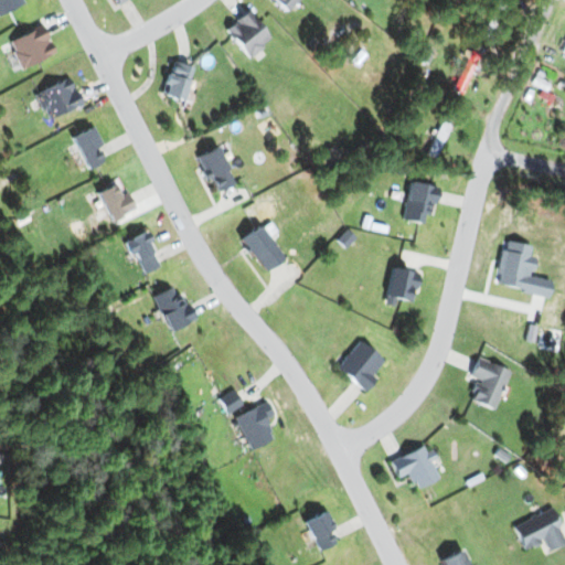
[(29,0),(0,0),(0,11),(2,17),(30,1),(29,0)]
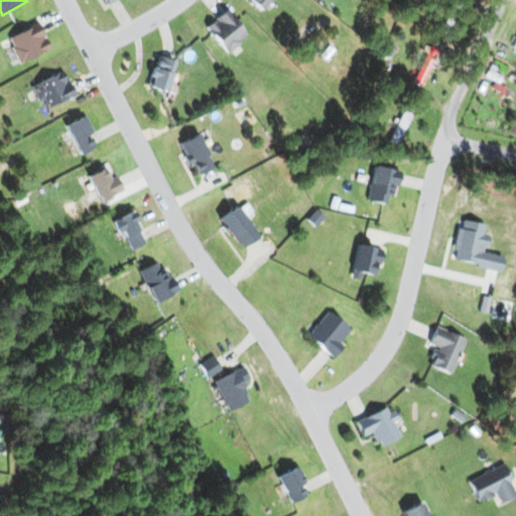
[(245,0),(260,12),(269,0),(245,0)]
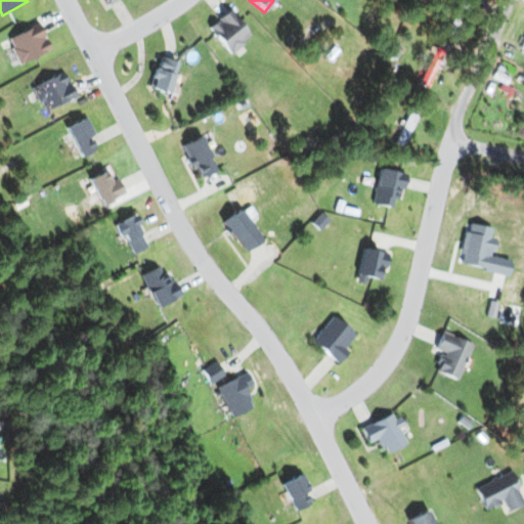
[(233,54),(253,34),(227,8),(208,29),(233,54)]
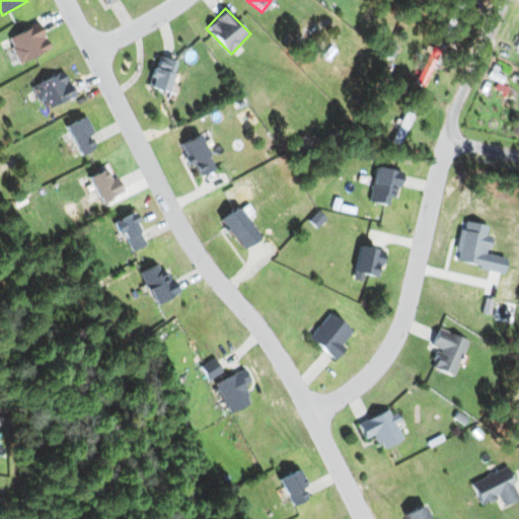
[(39,23),(9,40),(23,64),(53,48),(39,23)]
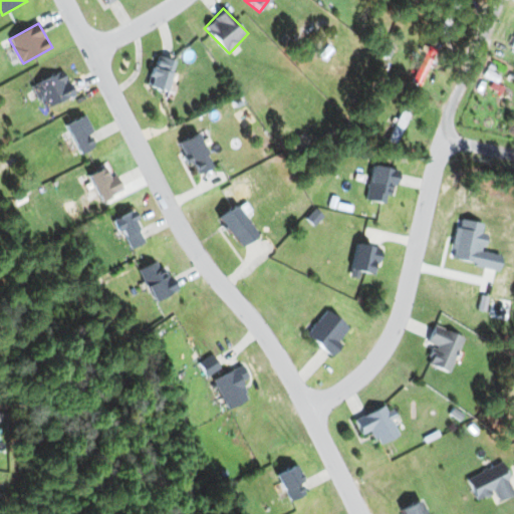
[(143,82),(162,92),(177,63),(157,53),(143,82)]
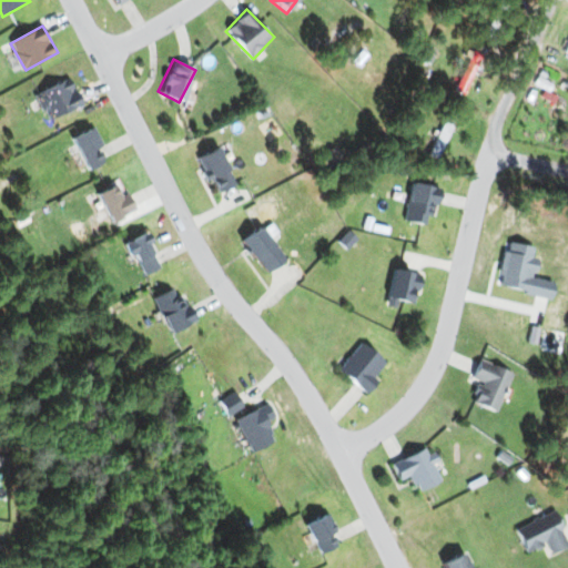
[(34,98),(52,122),(81,101),(63,77),(34,98)]
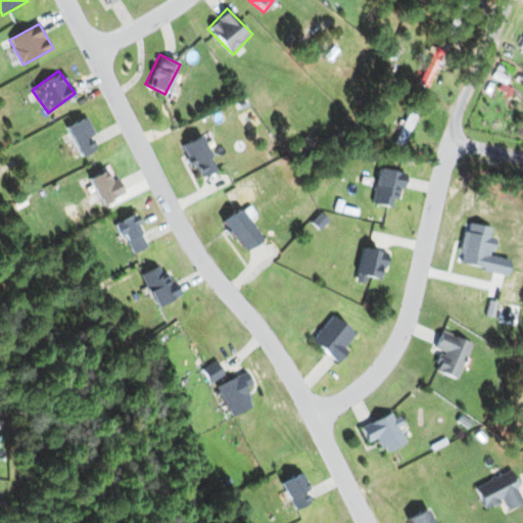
[(421,108),(411,104),(396,144),(408,147),(421,108)]
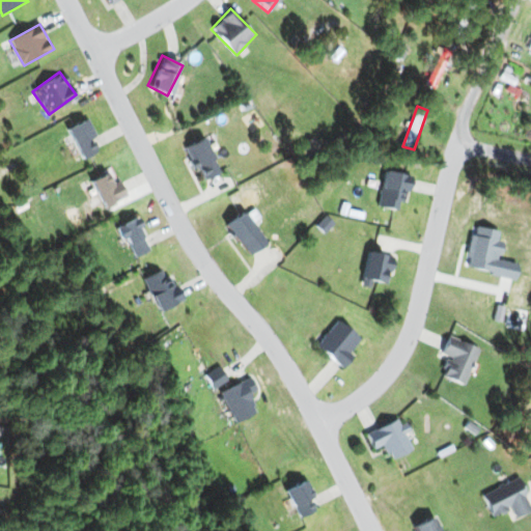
[(66,127),(78,160),(100,151),(88,119),(66,127)]
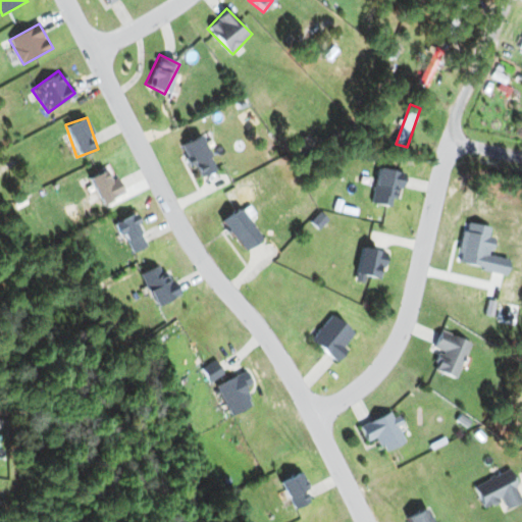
[(198,177),(214,167),(195,135),(179,144),(198,177)]
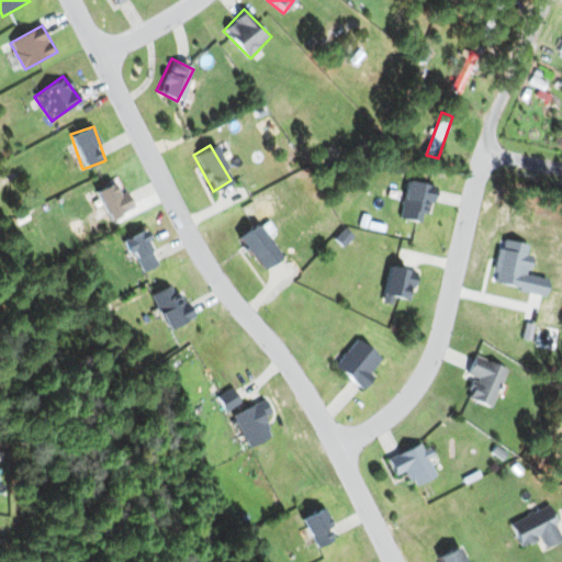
[(111,221),(135,204),(119,179),(94,195),(111,221)]
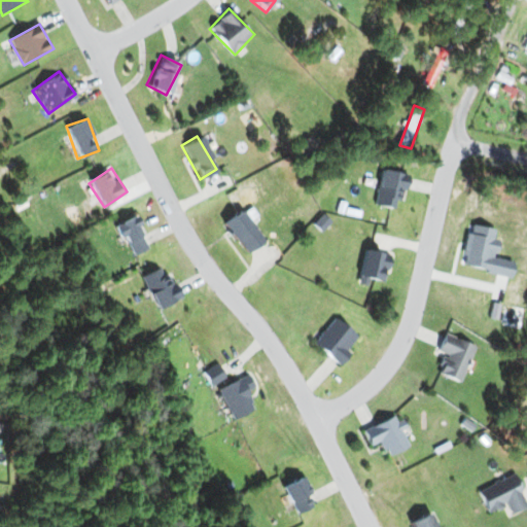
[(401,210),(408,174),(382,170),(378,189),(384,190),(382,207),(401,210)]
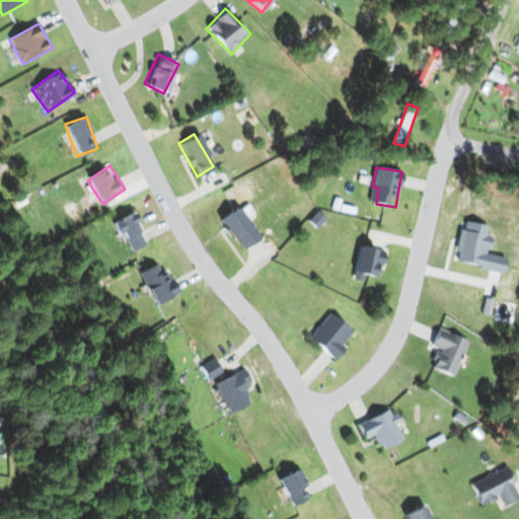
[(260,238),(238,205),(219,217),(240,250),(260,238)]
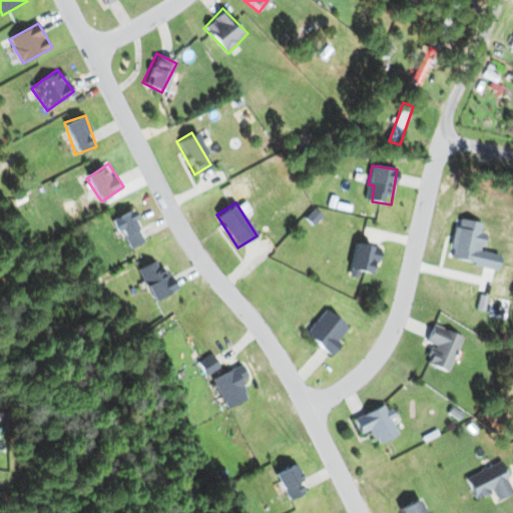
[(111,217),(116,238),(127,235),(130,246),(144,243),(135,210),(111,217)]
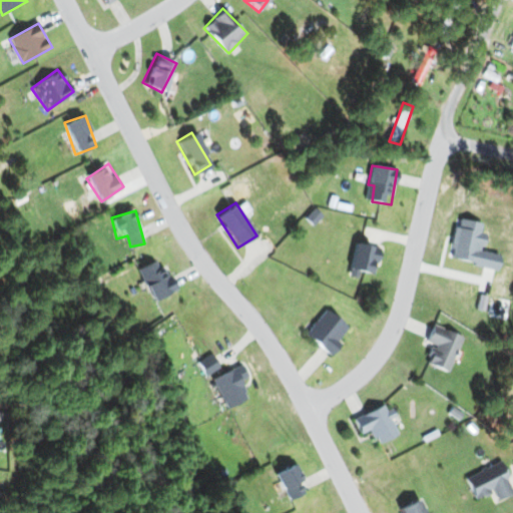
[(375,280),(385,242),(360,235),(350,273),(375,280)]
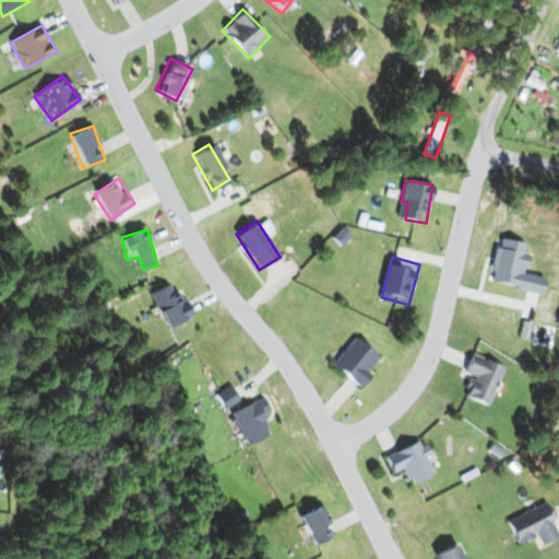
[(190,317),(178,282),(150,292),(162,326),(190,317)]
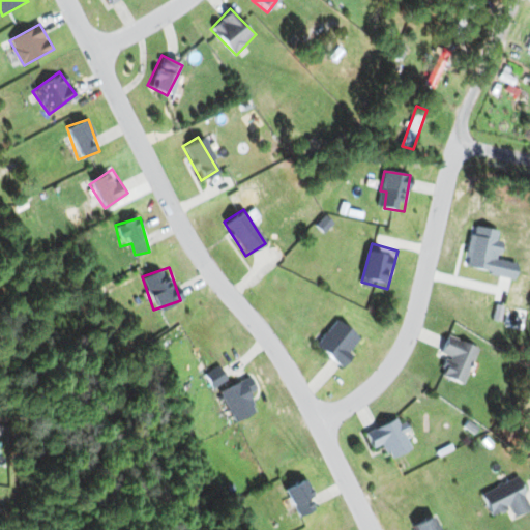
[(320,348),(337,365),(362,340),(345,323),(320,348)]
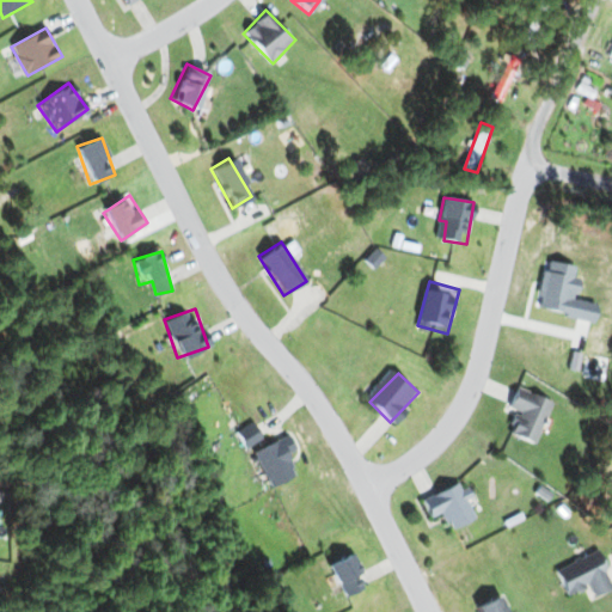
[(554,403),(516,387),(508,407),(516,409),(507,433),(536,445),(554,403)]
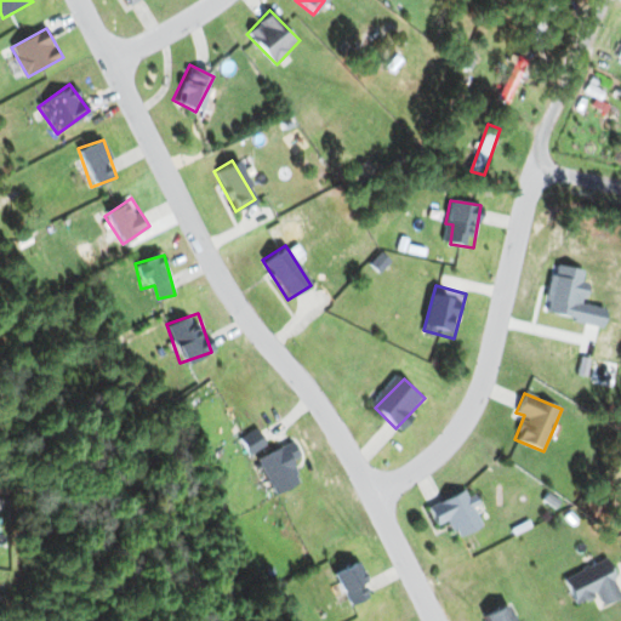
[(240,439),(249,454),(265,445),(256,431),(240,439)]
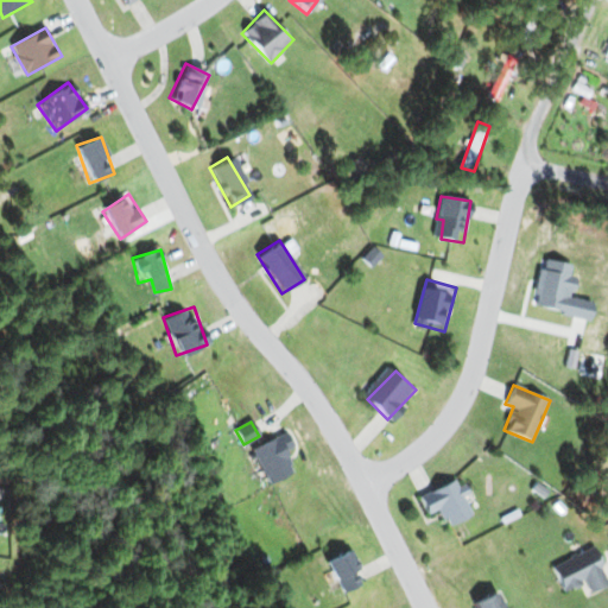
[(295,448),(286,431),(252,450),(270,485),(296,470),(286,453),(295,448)]
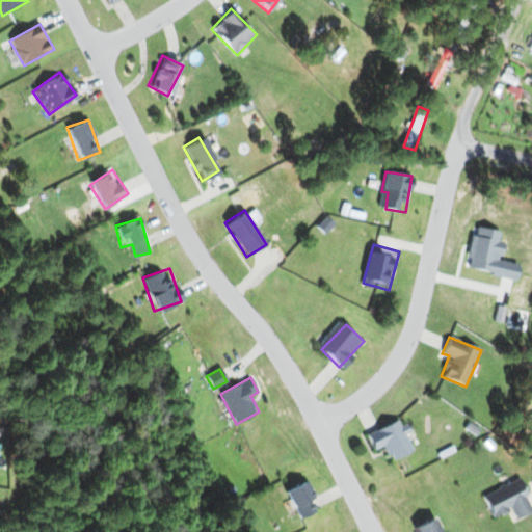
[(388,459),(411,451),(400,420),(364,432),(370,451),(383,447),(388,459)]
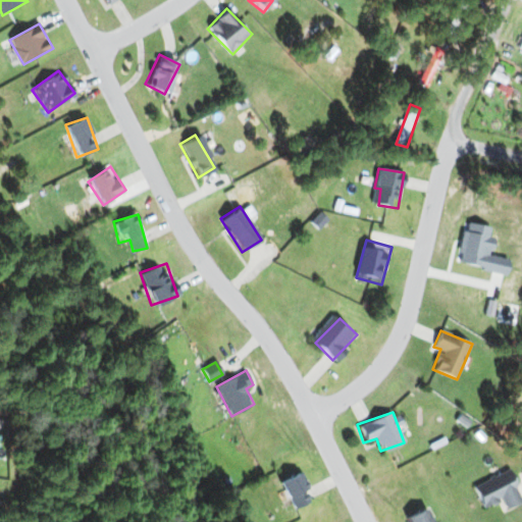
[(309,500),(303,491),(310,486),(299,470),(278,484),(296,509),(309,500)]
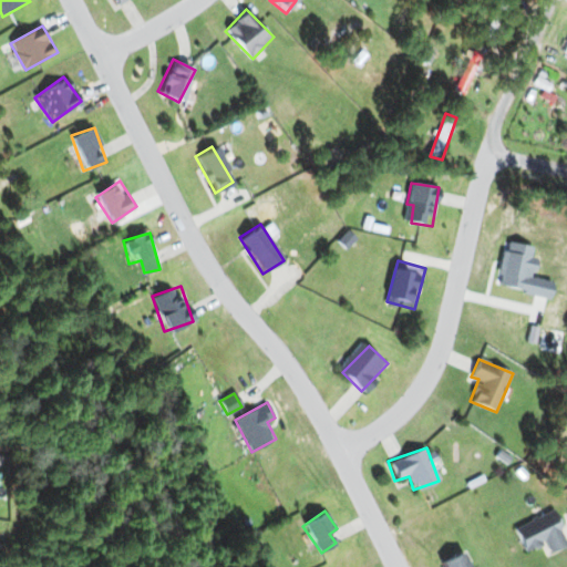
[(566,544),(566,539),(550,513),(515,534),(527,553),(545,543),(552,554),(566,544)]
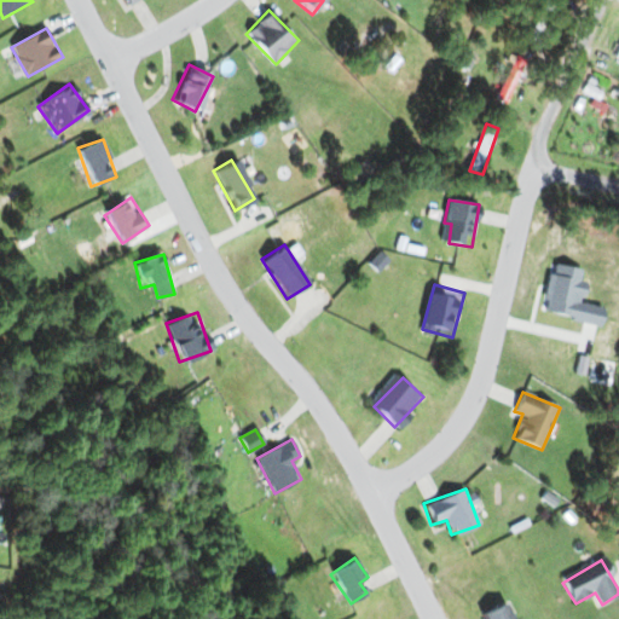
[(480,613),(482,618),(515,618),(509,602),(480,613)]
